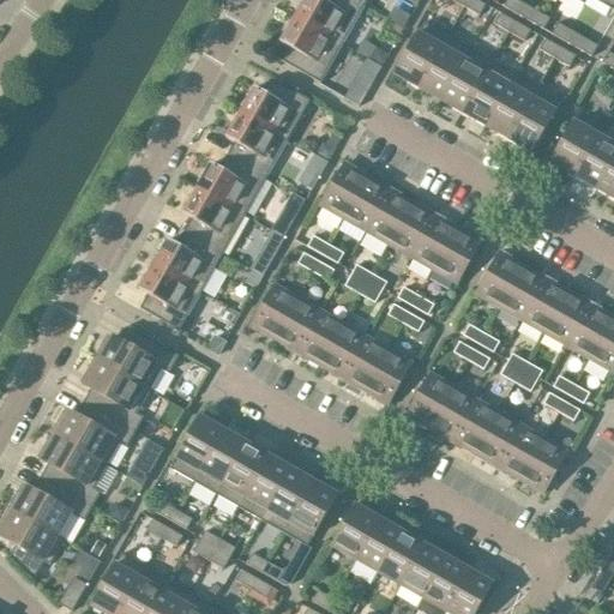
[(363,7),(350,0),(302,0),(300,4),(301,5),(294,18),(342,46),(363,7)]
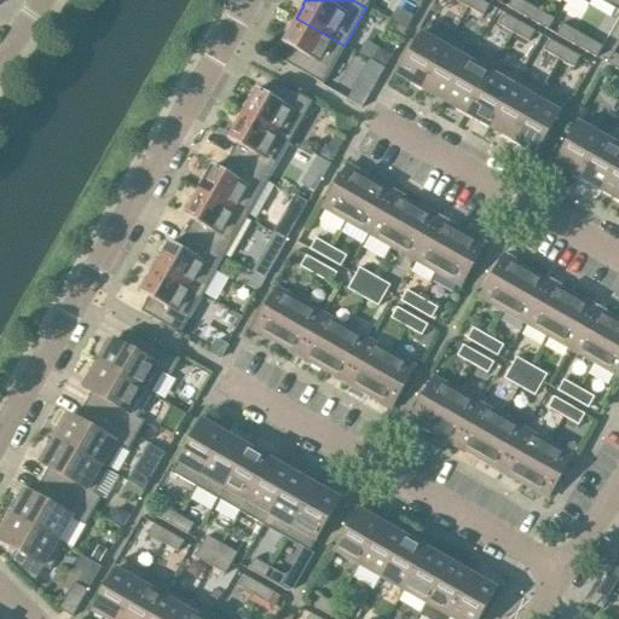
[(482,17),(489,6),(478,0),(470,0),(467,9),(482,17)]
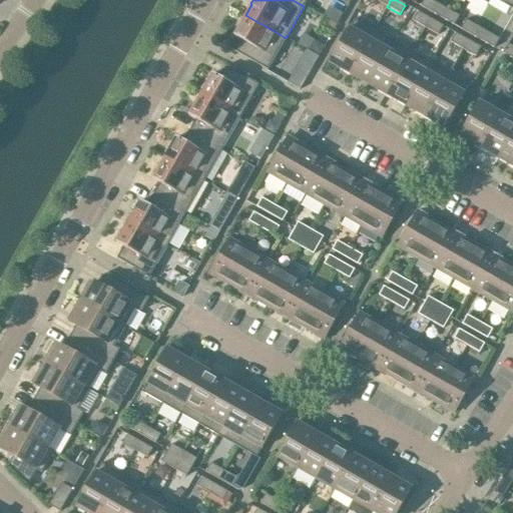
[(436,3),(430,0),(423,0),(420,6),(431,12),(436,3)]
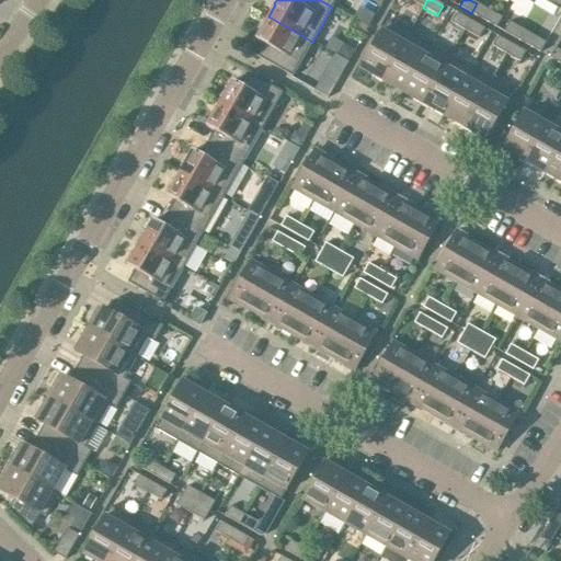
[(560,0),(541,0),(559,10),(560,6),(560,0)]
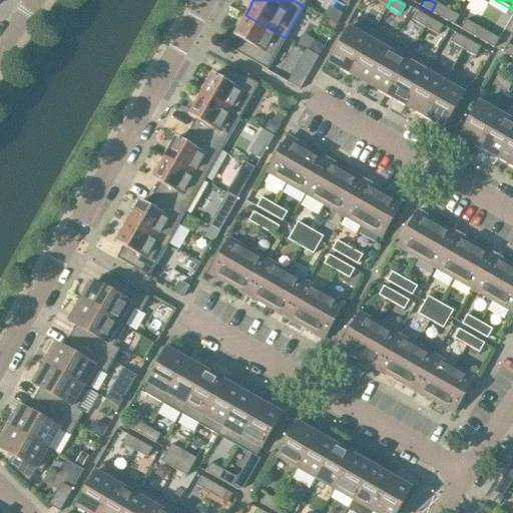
[(447,10),(436,3),(431,12),(442,19),(447,10)]
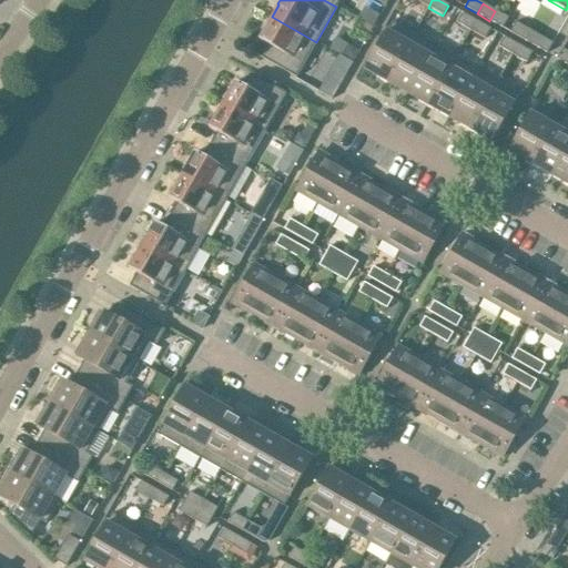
[(489,21),(501,28),(507,18),(495,11),(489,21)]
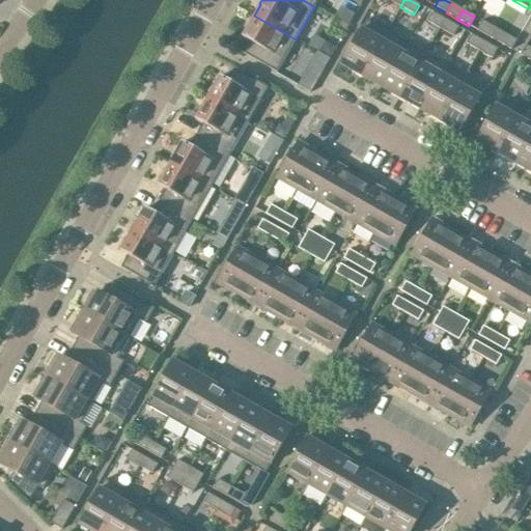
[(445,20),(431,12),(426,22),(440,29),(445,20)]
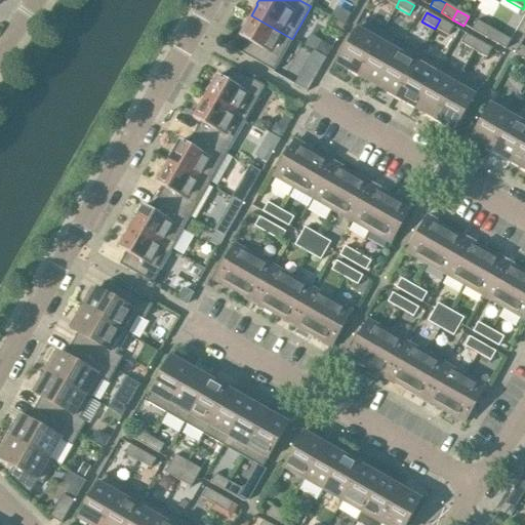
[(292,39),(251,15),(245,27),(243,26),(240,36),(239,37),(246,41),(240,52),(273,72),(292,39)]
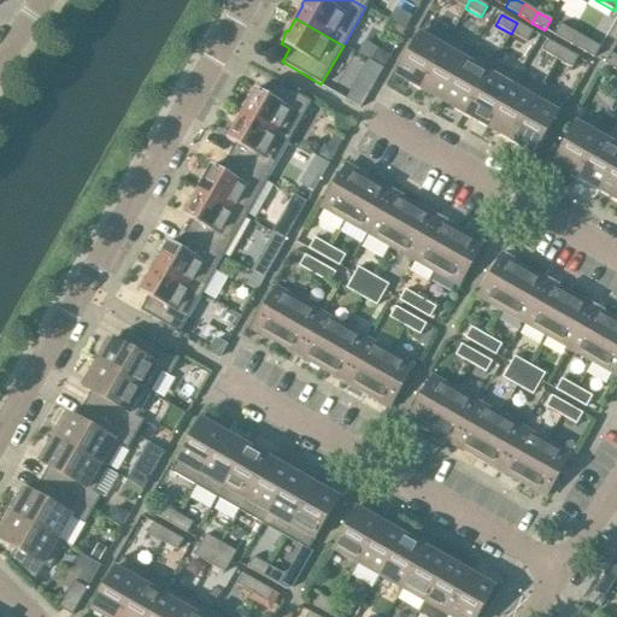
[(450,37),(425,23),(395,76),(418,88),(417,89),(418,90),(450,37)]
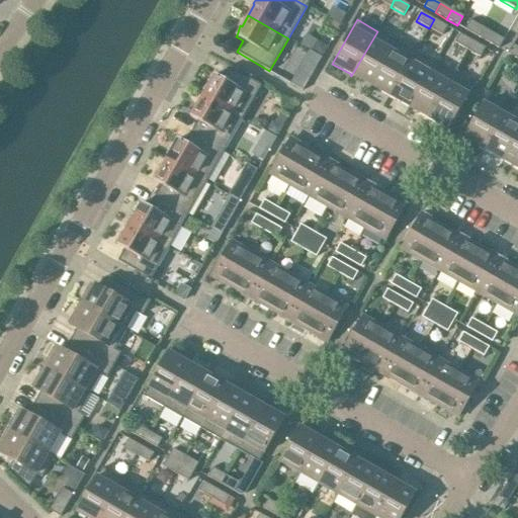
[(441,35),(446,26),(434,19),(429,28),(441,35)]
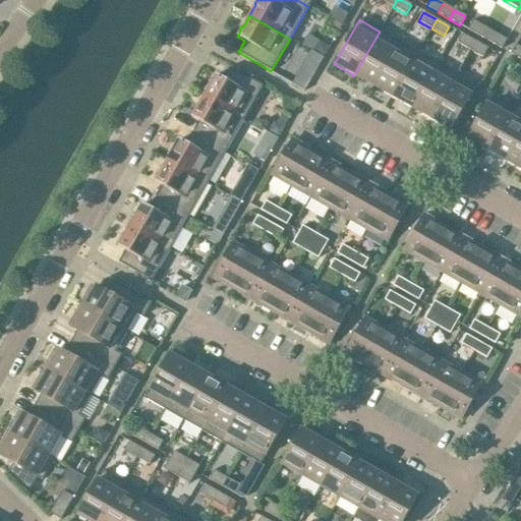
[(483,26),(472,20),(467,30),(478,36),(483,26)]
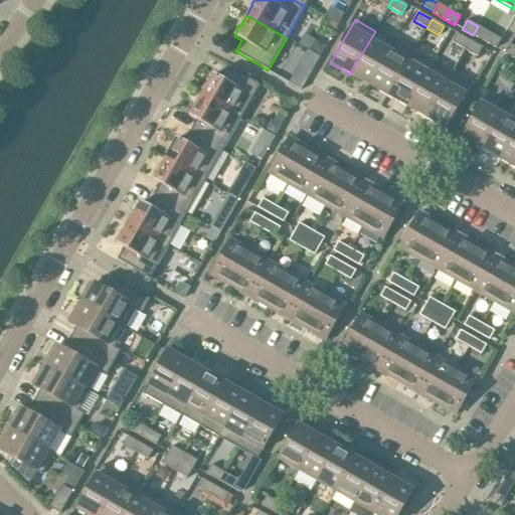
[(489,33),(478,26),(473,35),(484,42),(489,33)]
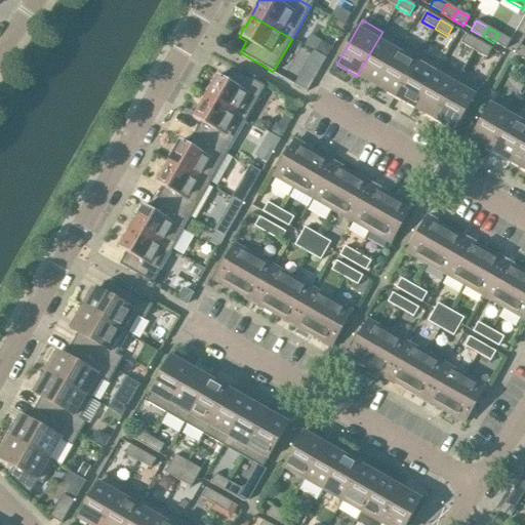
[(401,42),(382,32),(356,77),(357,77),(358,76),(376,87),(401,42)]
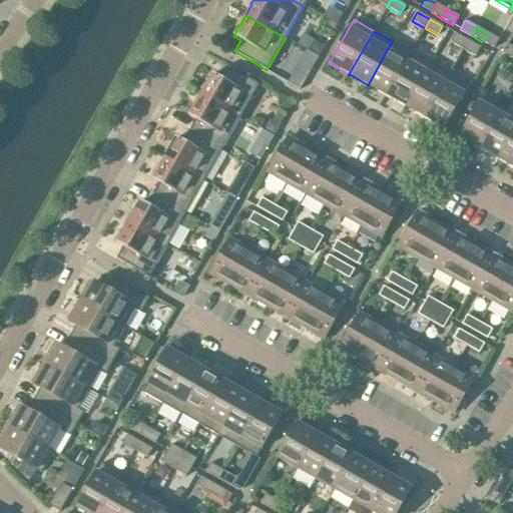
[(467,40),(455,33),(450,42),(462,49),(467,40)]
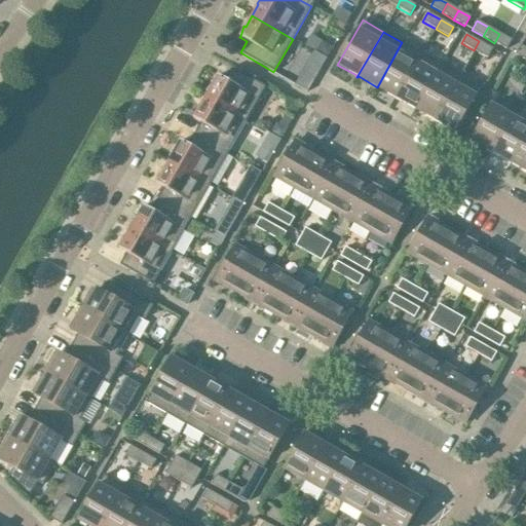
[(494,43),(505,49),(511,40),(499,34),(494,43)]
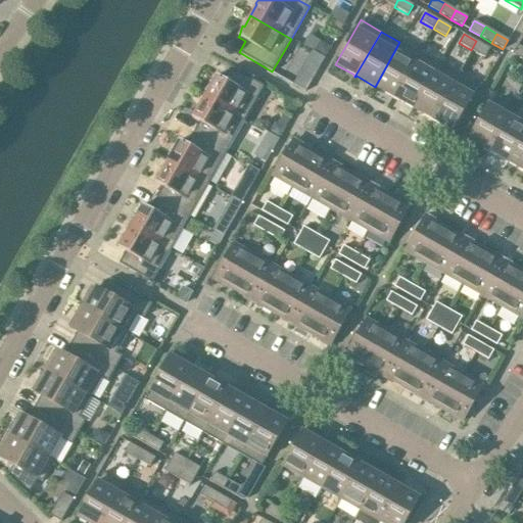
[(471,50),(484,57),(489,49),(476,41),(471,50)]
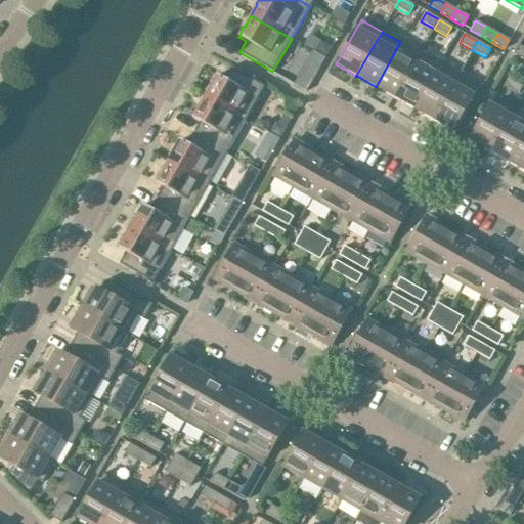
[(320,42),(314,52),(325,58),(331,48),(320,42)]
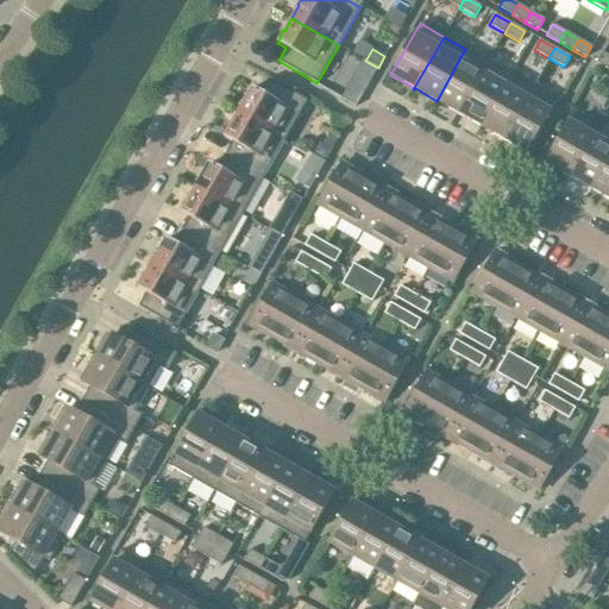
[(488,62),(465,49),(437,101),(457,113),(457,114),(458,114),(488,62)]
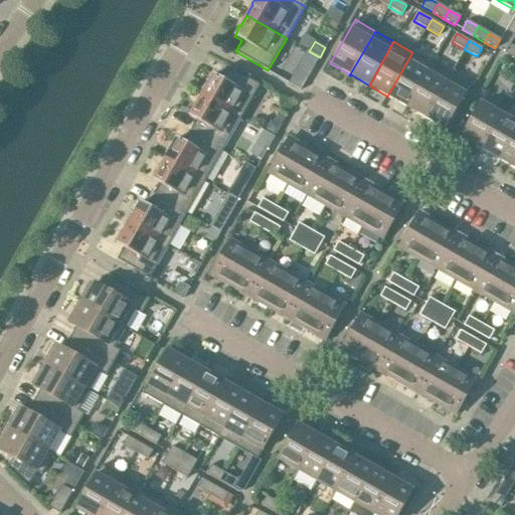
[(514,47),(509,44),(504,53),(514,59),(514,47)]
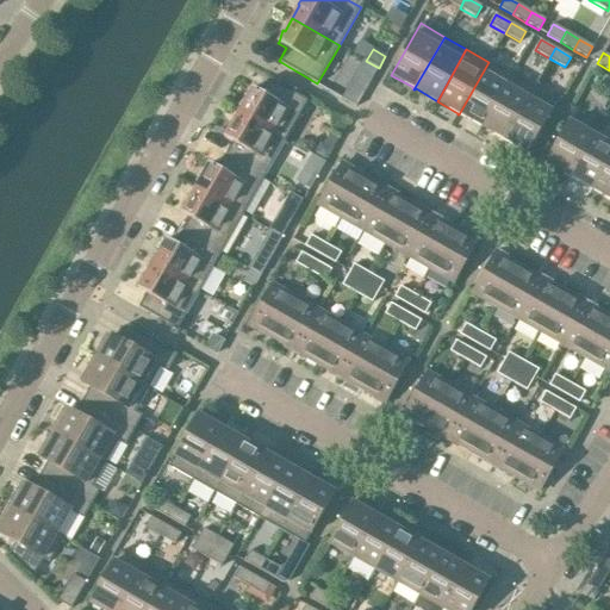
[(366,62),(358,78),(369,83),(378,69),(366,62)]
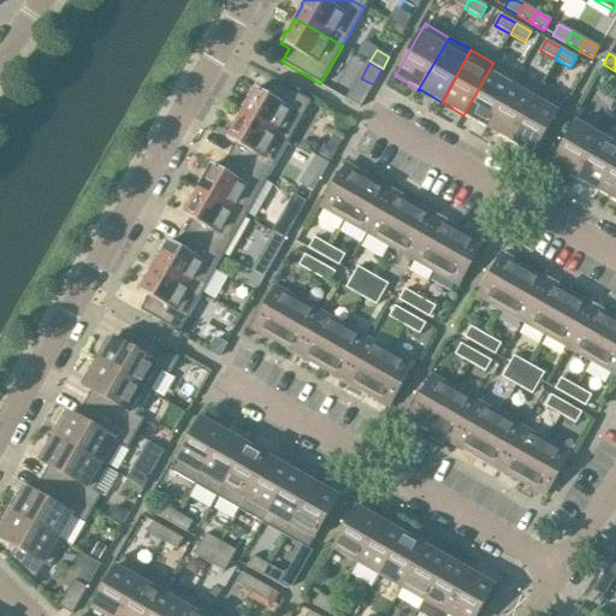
[(516,76),(493,63),(463,116),(465,117),(465,116),(486,128),(516,76)]
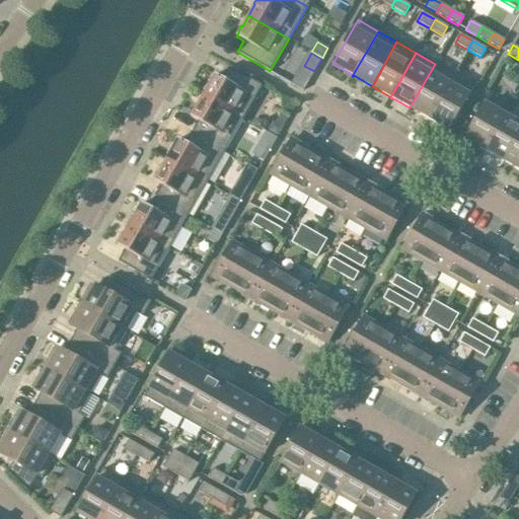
[(454,74),(435,64),(410,107),(428,118),(427,119),(428,119),(454,74)]
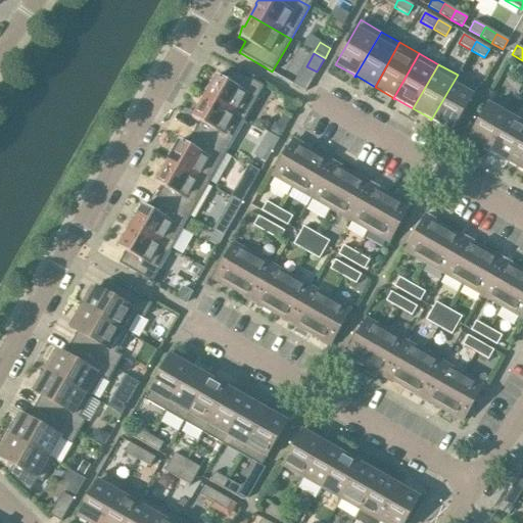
[(522,67),(519,65),(514,75),(522,80),(522,67)]
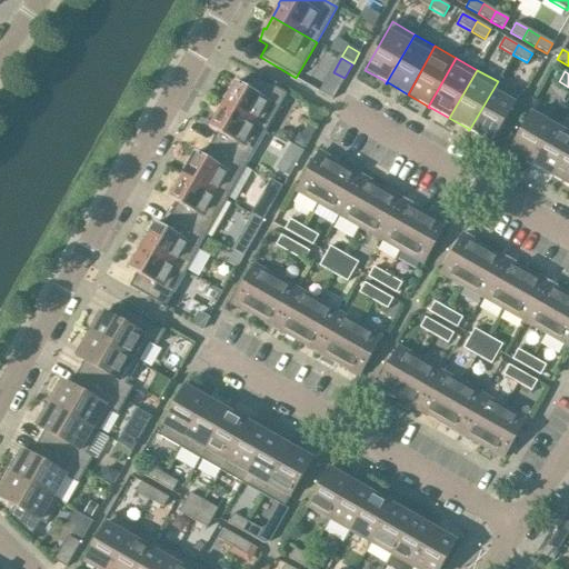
[(287,95),(250,73),(243,86),(236,81),(235,83),(228,91),(229,92),(222,105),(267,130),(287,95)]
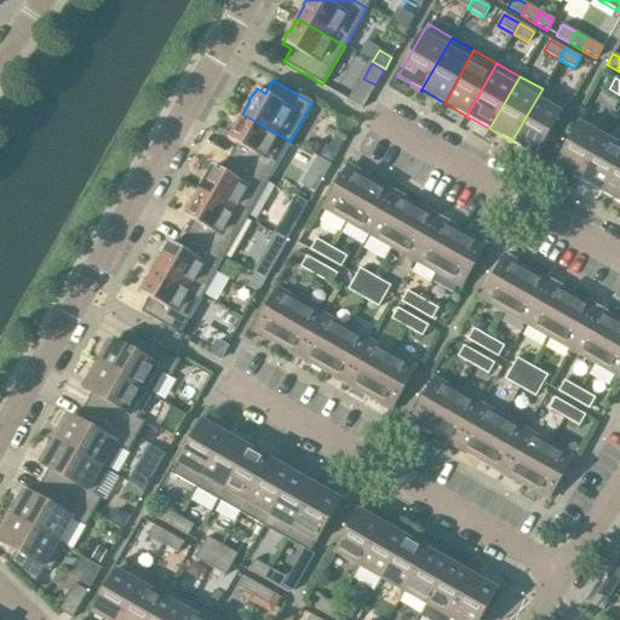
[(511,142),(512,143),(514,142),(535,155),(566,102),(543,89),(511,142)]
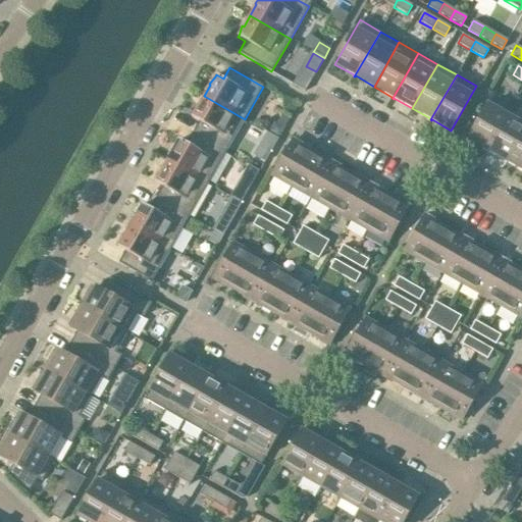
[(245,119),(204,96),(198,108),(196,107),(192,116),(192,118),(199,121),(193,133),(226,152),(245,119)]
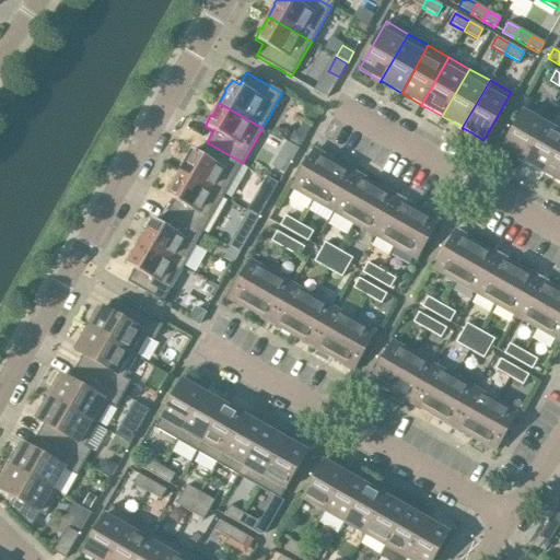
[(544,124),(523,112),(501,150),(522,161),(521,162),(522,163),(544,124)]
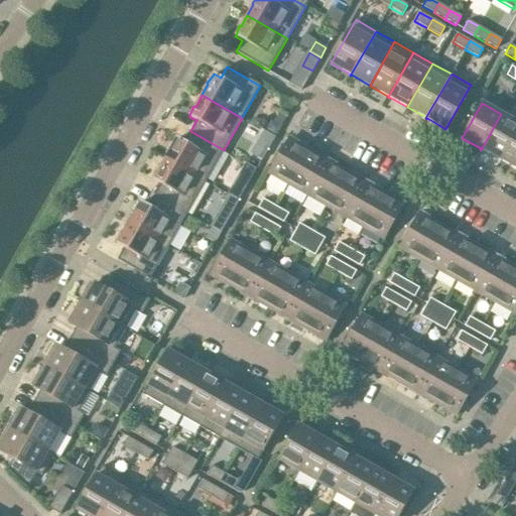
[(515,132),(515,122),(501,114),(481,150),(482,150),(482,149),(500,160),(515,132)]
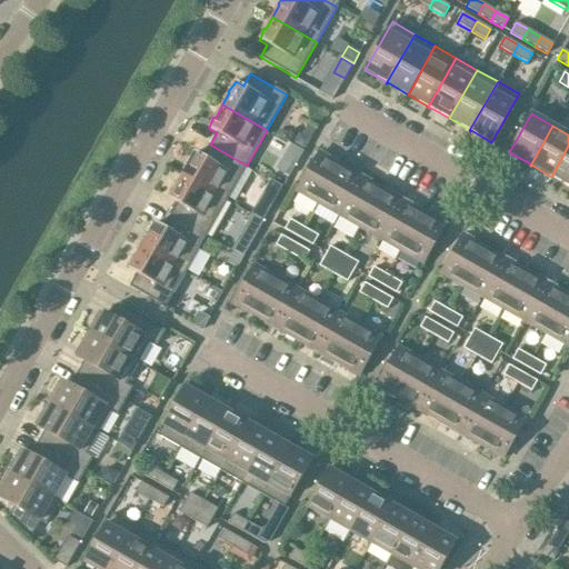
[(298,135),(292,145),(303,150),(309,140),(298,135)]
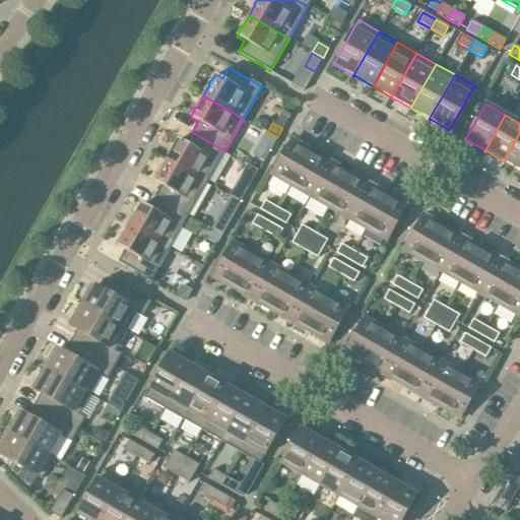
[(225,151),(192,132),(185,143),(179,139),(178,140),(172,148),(173,149),(167,160),(206,184),(225,151)]
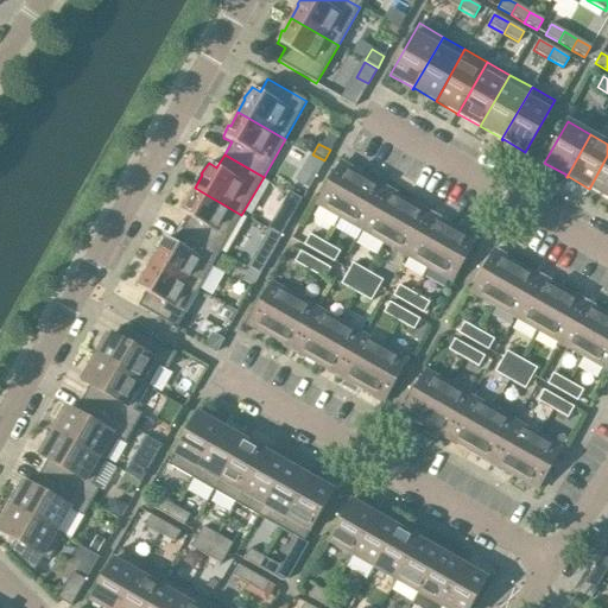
[(607,156),(589,189),(607,198),(607,156)]
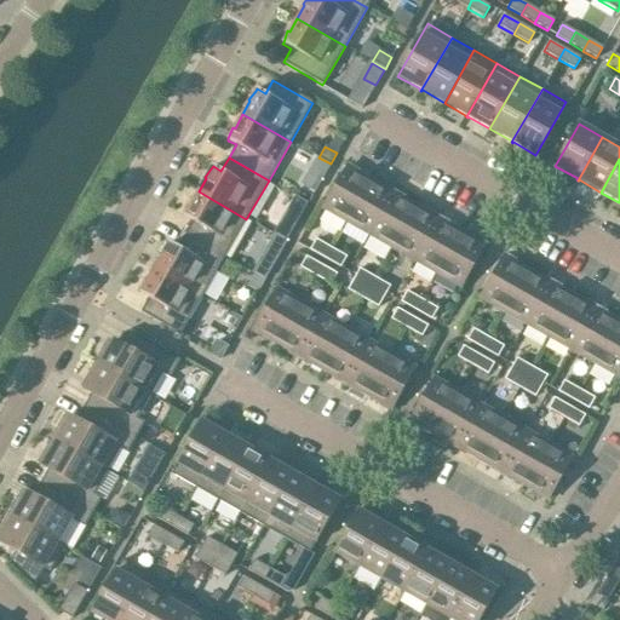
[(369,181),(346,166),(322,208),(346,222),(369,181)]
